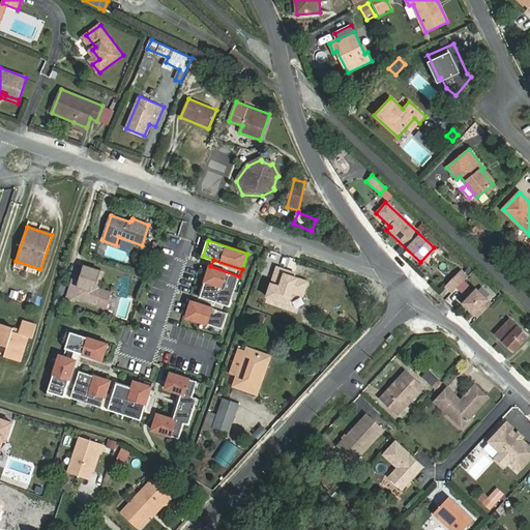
[(66,298),(75,300),(75,298),(106,307),(111,293),(98,289),(104,272),(85,266),(81,282),(72,280),(66,298)]
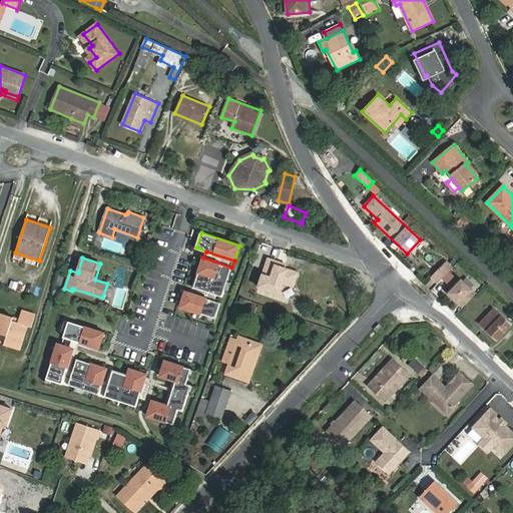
[(203,258),(193,288),(205,292),(216,295),(221,297),(231,268),(203,258)]
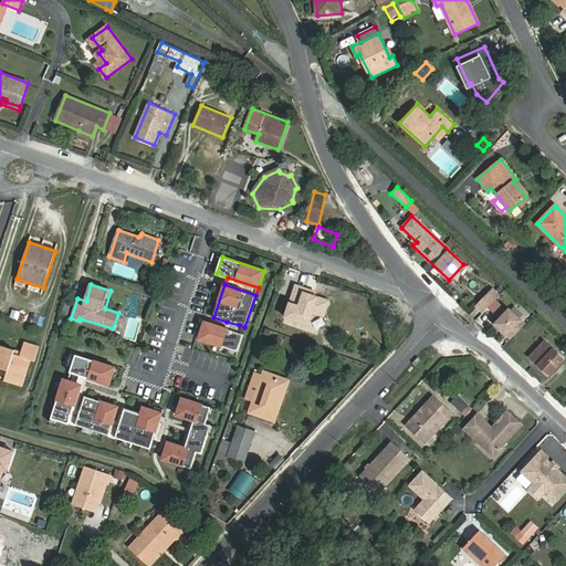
[(477,306),(483,313),(499,295),(492,290),(477,306)]
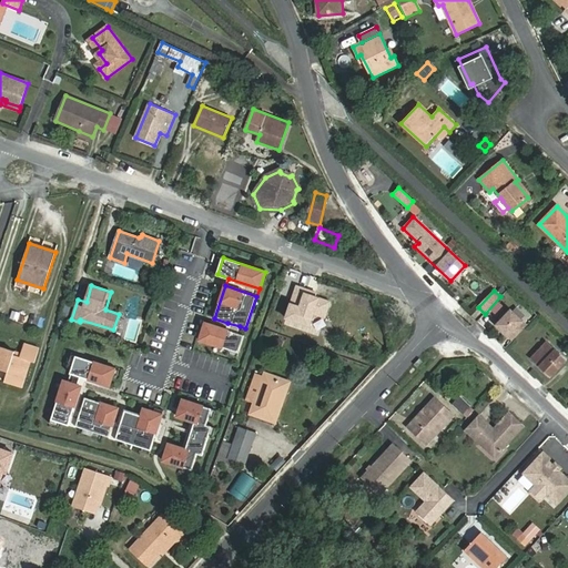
[(497,325),(513,341),(527,326),(510,311),(497,325)]
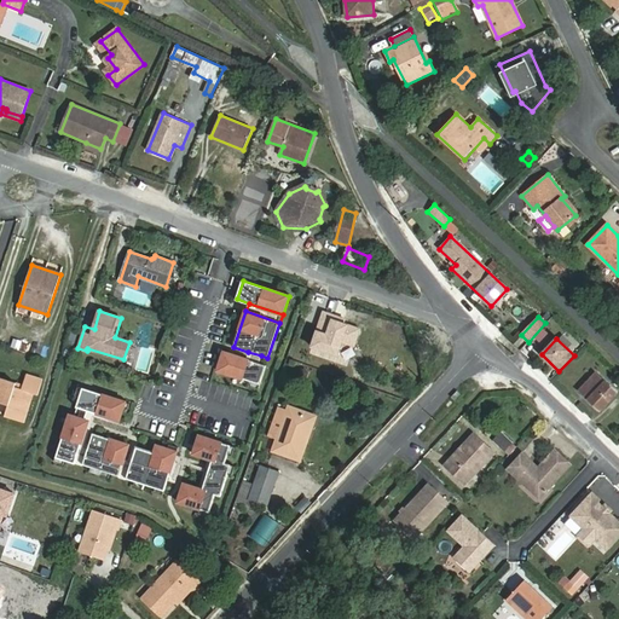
[(12,340),(10,348),(24,353),(27,343),(12,340)]
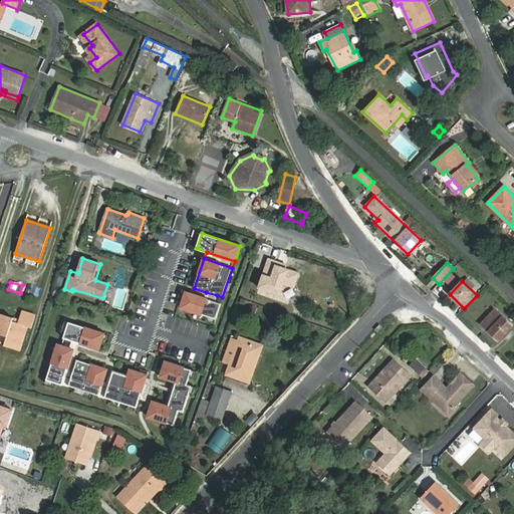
[(55,287),(52,295),(58,297),(61,289),(55,287)]
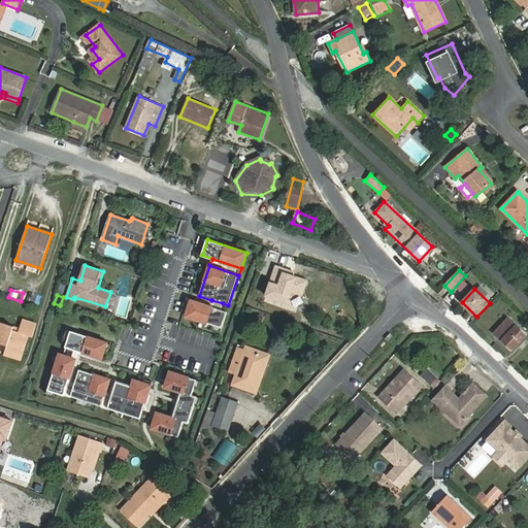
[(209,306),(191,300),(186,316),(222,328),(227,312),(221,310),(209,306)]
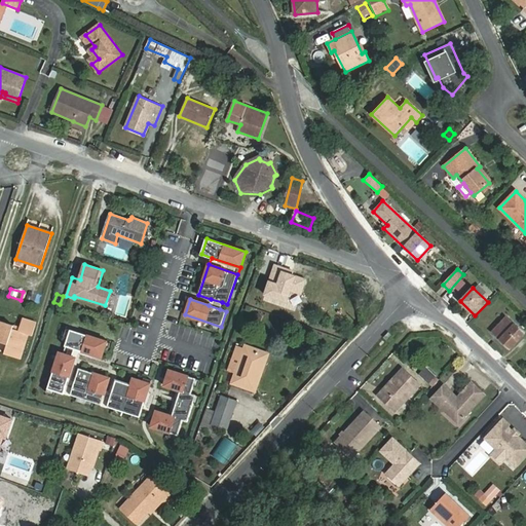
[(211,299),(209,305),(220,309),(222,302),(211,299)]
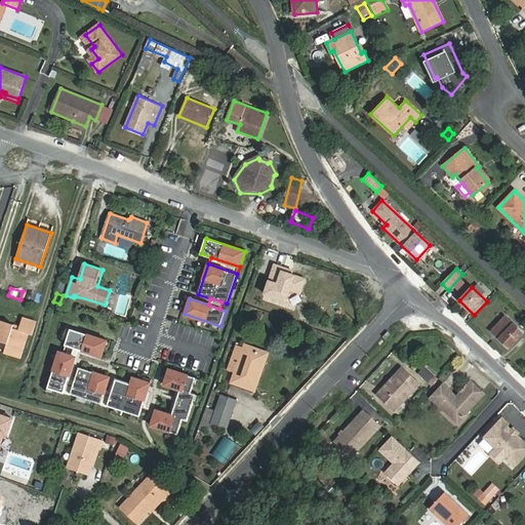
[(506,315),(490,330),(510,349),(524,333),(506,315)]
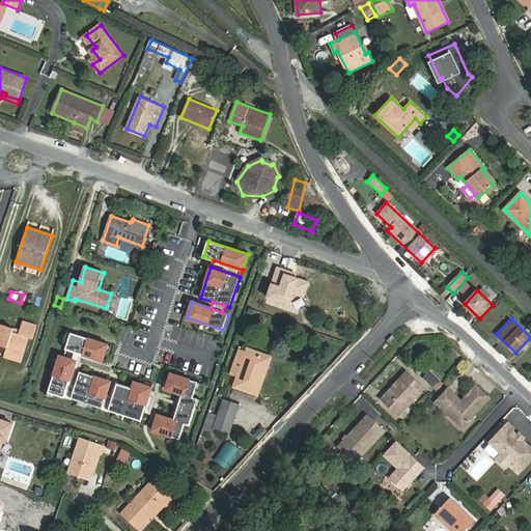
[(32,339),(36,326),(24,320),(20,333),(12,331),(14,328),(0,324),(0,344),(7,347),(4,357),(21,362),(29,338),(32,339)]
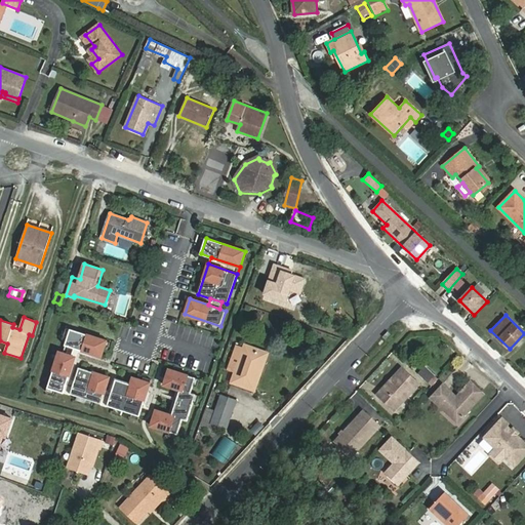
[(107,341),(71,330),(66,346),(92,354),(102,357),(107,341)]
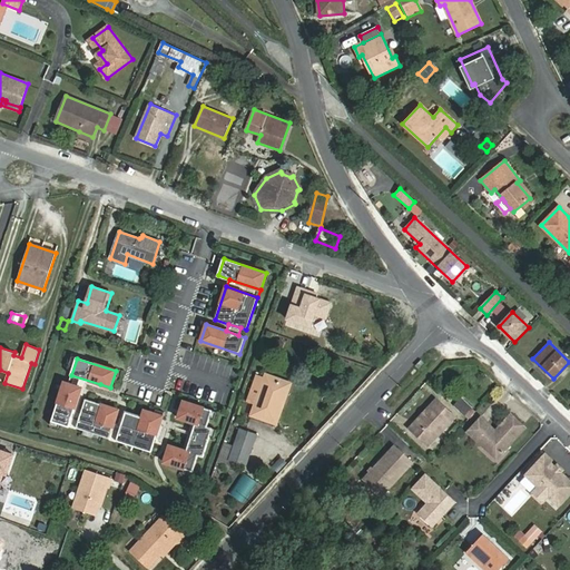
[(71,375),(69,384),(81,389),(79,397),(82,399),(87,384),(99,387),(100,384),(71,375)]
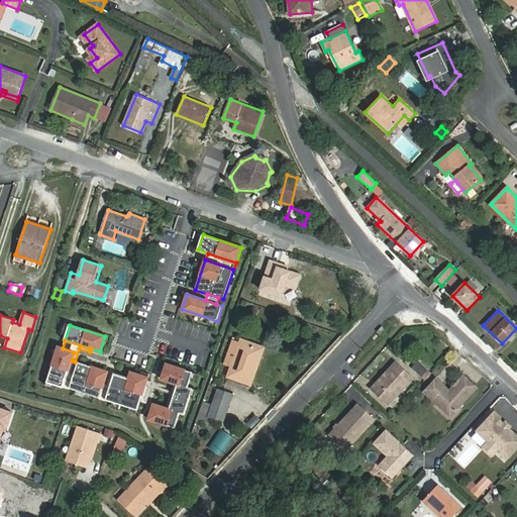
[(261,348),(240,341),(240,342),(228,376),(251,384),(257,366),(254,365),(261,348)]
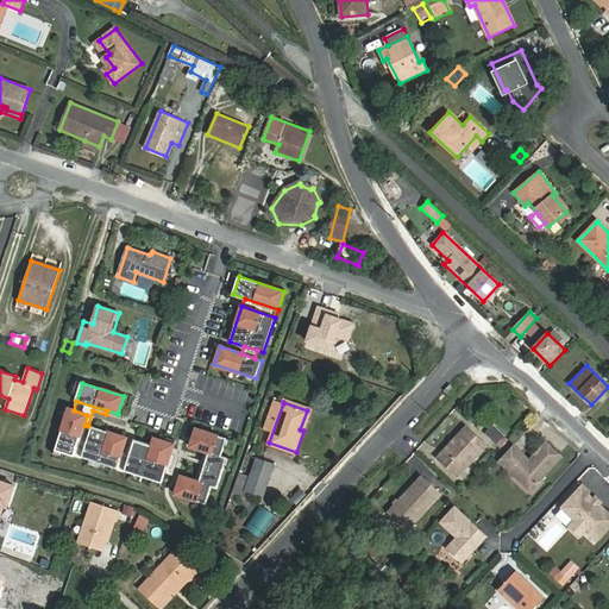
[(74,410),(69,409),(55,451),(74,457),(85,425),(87,415),(74,410)]
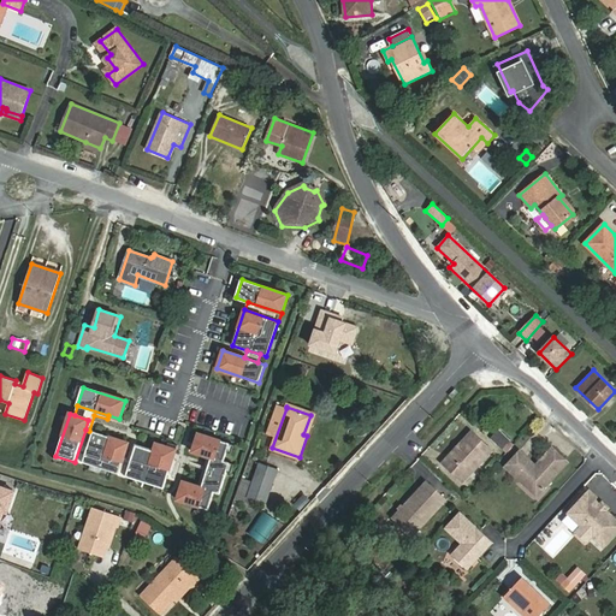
[(498,431),(491,438),(502,449),(509,440),(498,431)]
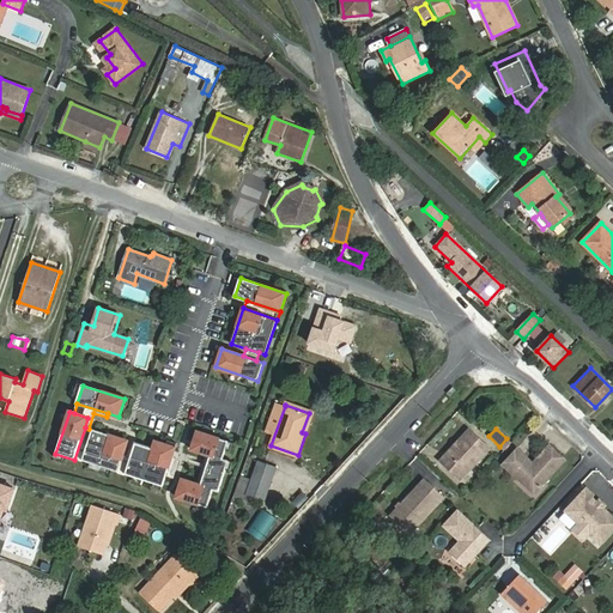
[(128,441),(92,430),(83,460),(117,472),(128,441)]
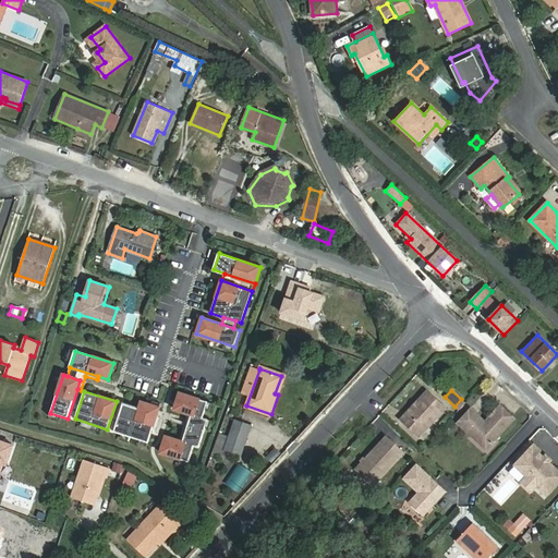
[(427,391),(401,420),(419,436),(445,409),(427,391)]
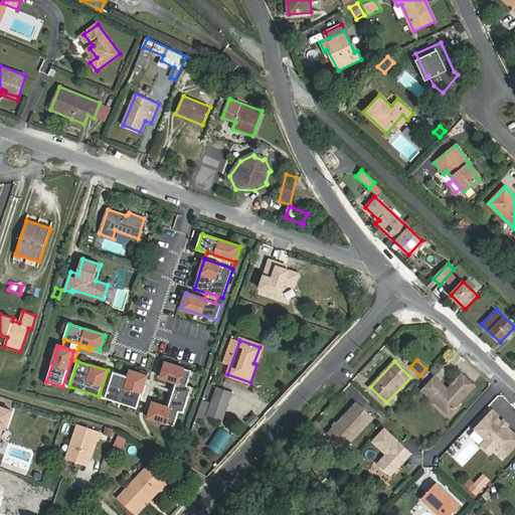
[(192,371),(166,363),(161,378),(176,383),(187,386),(192,371)]
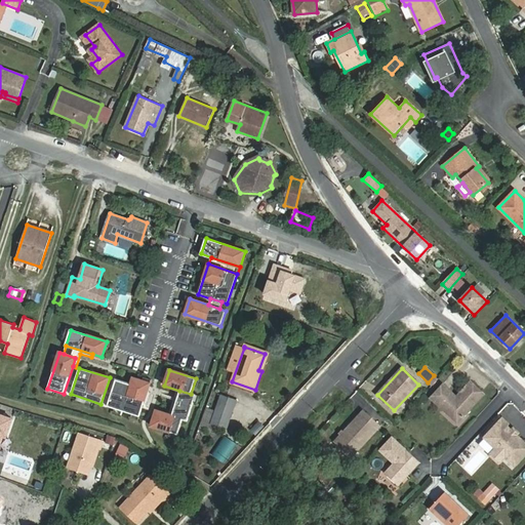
[(107,406),(139,416),(150,384),(133,377),(131,385),(115,379),(107,406)]
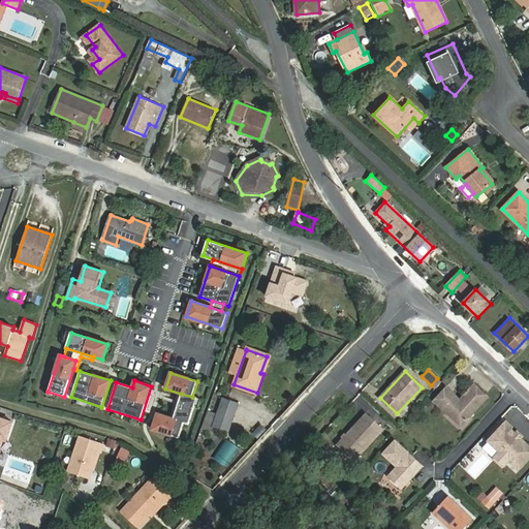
[(446,387),(433,402),(452,419),(455,416),(458,416),(465,423),(488,398),(473,384),(460,400),(457,402),(454,399),(455,398),(452,395),(453,394),(446,387)]
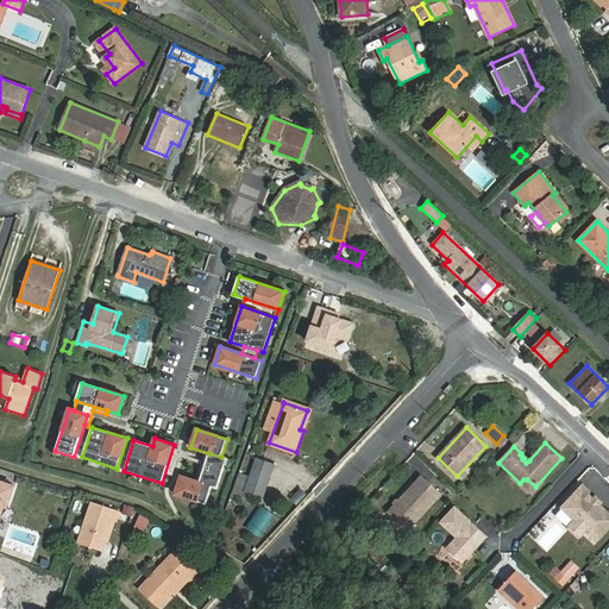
[(221,457),(208,453),(199,483),(211,487),(217,489),(226,459),(221,457)]
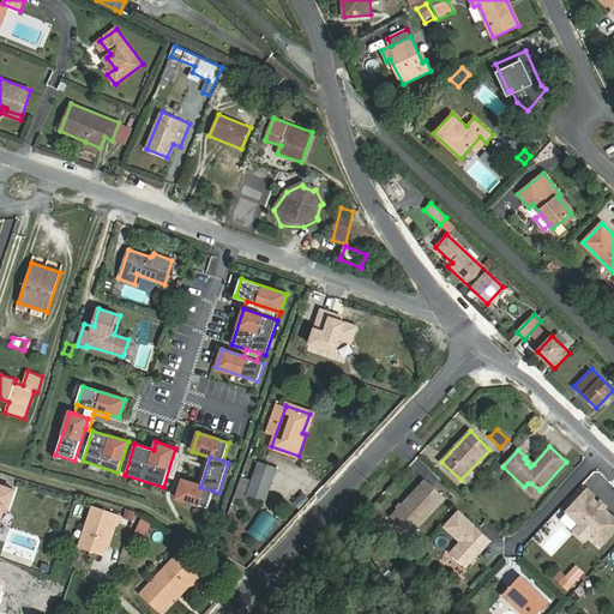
[(276,468),(259,462),(247,495),(264,501),(276,468)]
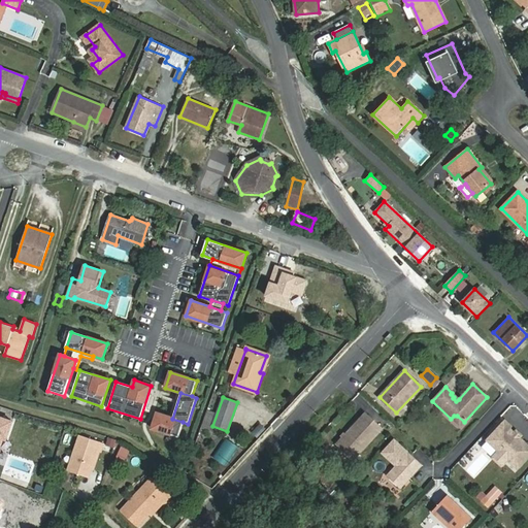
[(366,413),(336,444),(353,460),(383,428),(366,413)]
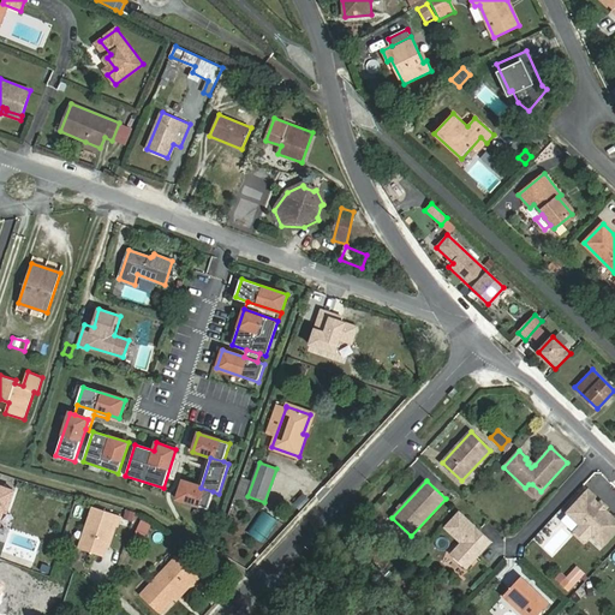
[(201,488),(183,482),(177,500),(208,509),(213,491),(201,488)]
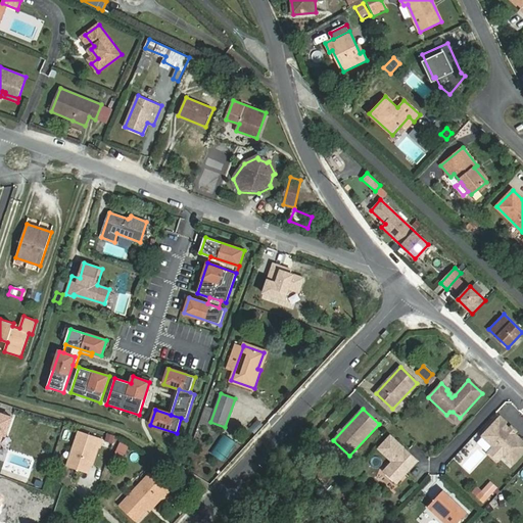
[(449,412),(446,415),(455,423),(460,418),(453,412),(449,412)]
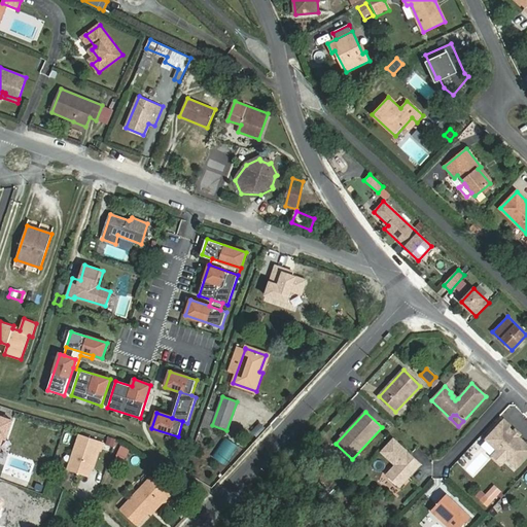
[(504,420),(489,435),(501,447),(494,453),(504,462),(506,459),(517,468),(526,456),(526,445),(508,428),(511,426),(504,420)]
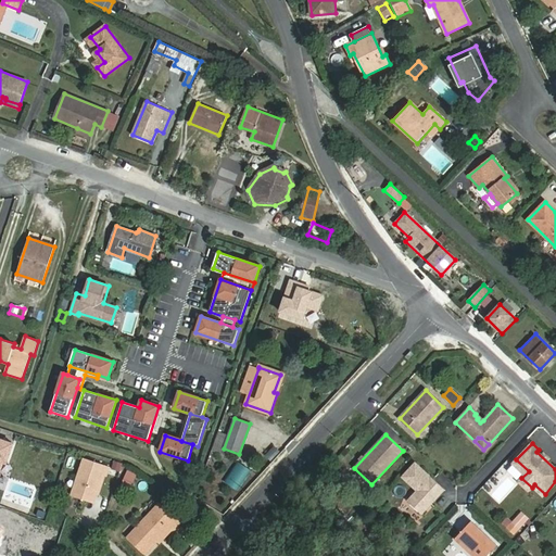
[(106,468),(83,462),(72,500),(92,505),(101,477),(104,477),(106,468)]
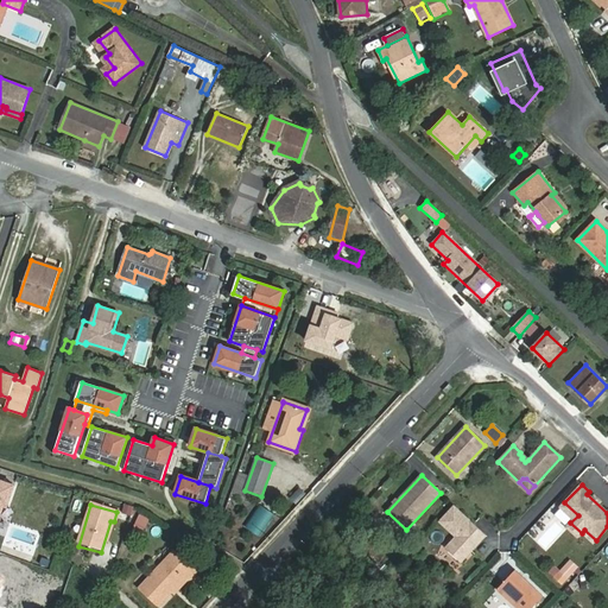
[(454,506),(439,521),(455,537),(445,548),(461,563),(487,536),(454,506)]
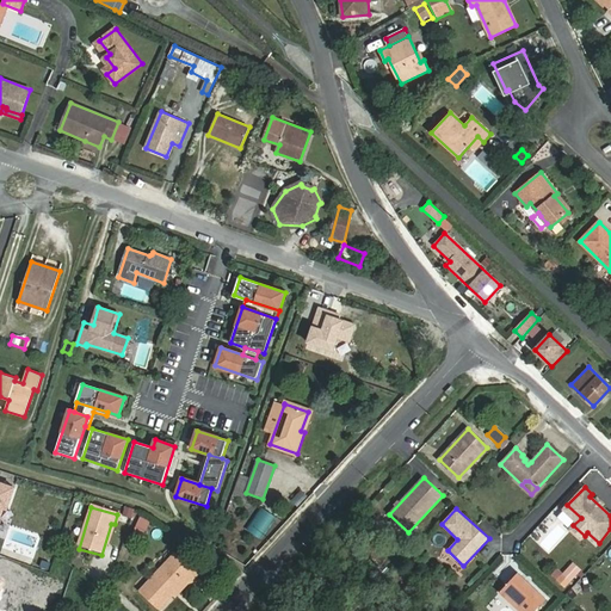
[(131,535),(144,538),(149,520),(136,517),(131,535)]
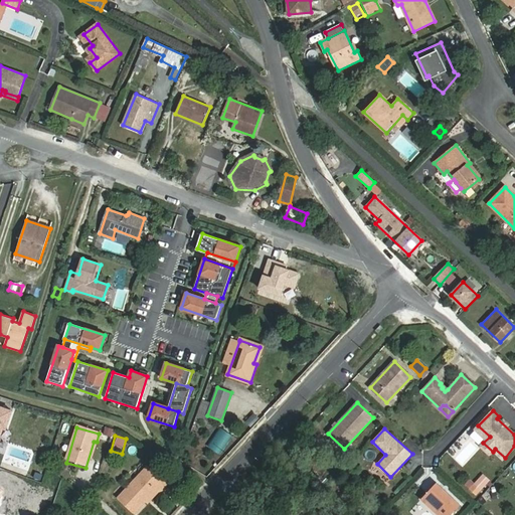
[(483,443),(480,447),(489,455),(493,452),(483,443)]
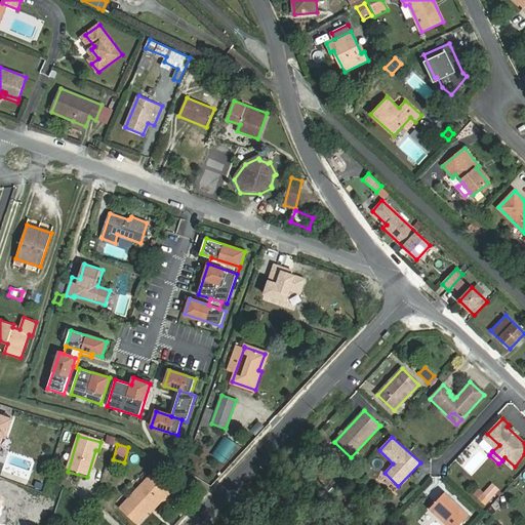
[(136,524),(160,498),(163,501),(170,493),(152,476),(120,509),(136,524)]
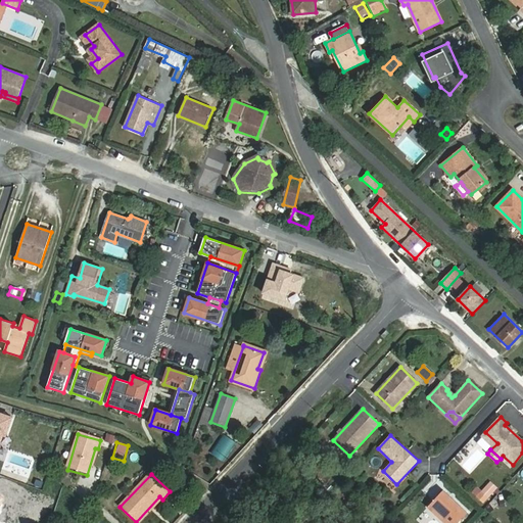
[(491,483),(481,494),(487,500),(497,489),(491,483)]
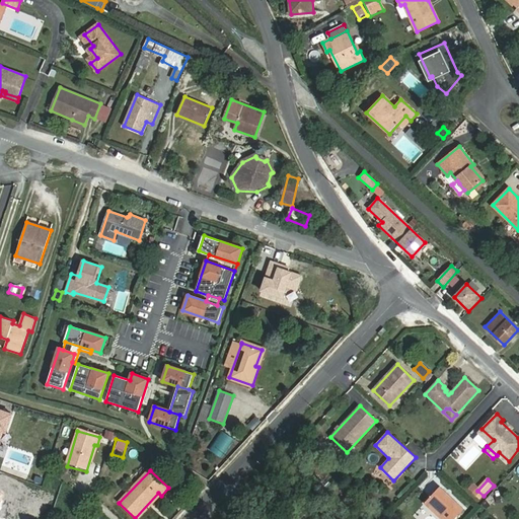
[(440,487),(426,502),(436,510),(445,518),(454,518),(464,509),(440,487)]
